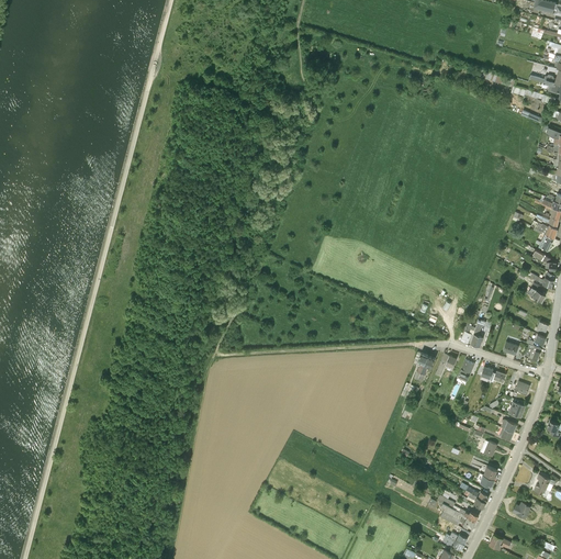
[(534,0),(531,9),(552,14),(556,14),(553,20),(560,21),(560,0),(558,0),(558,4),(556,3),(542,0),(534,0)]
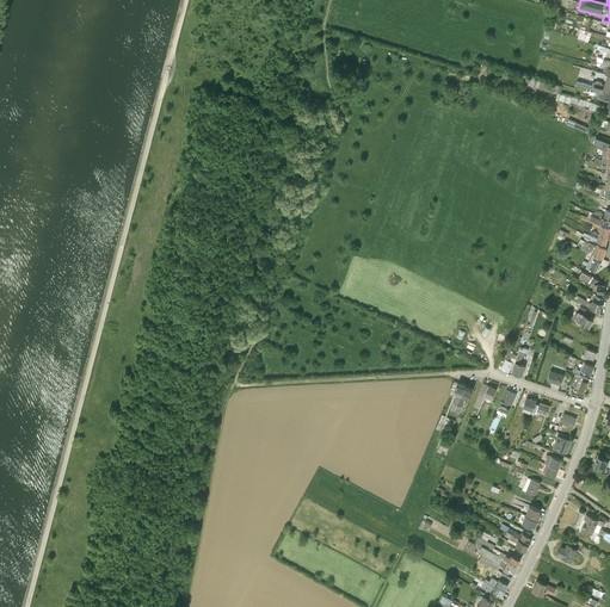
[(590,36),(591,33),(579,30),(577,41),(587,43),(590,36)]
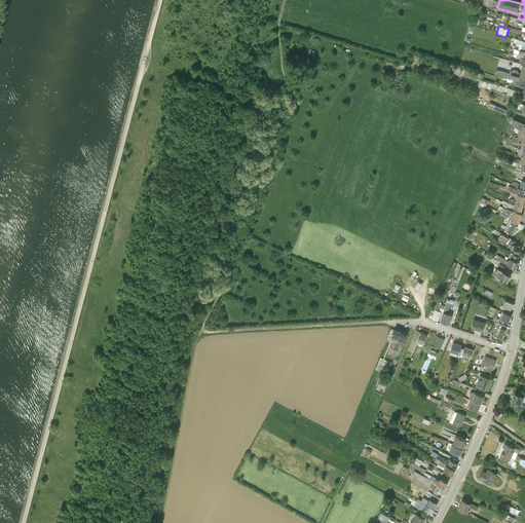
[(524,53),(524,54),(524,53),(524,42),(523,42),(514,39),(513,43),(520,45),(518,51),(519,51),(524,52),(524,53)]
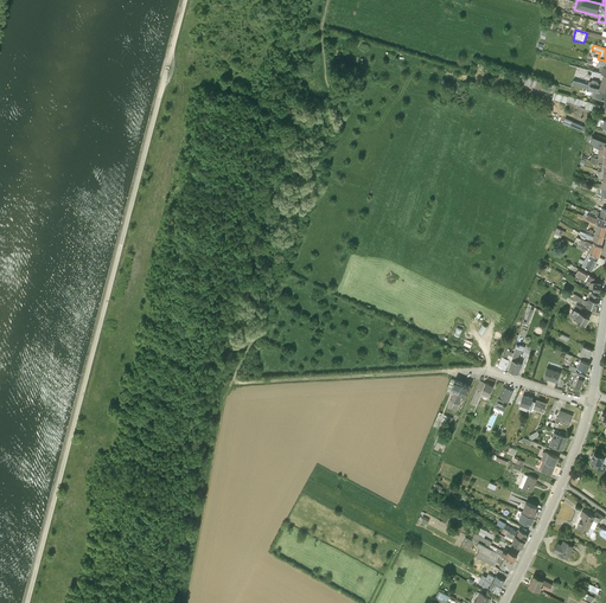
[(572,82),(573,82),(588,87),(589,82),(591,77),(592,72),(575,68),(573,78),(572,82)]
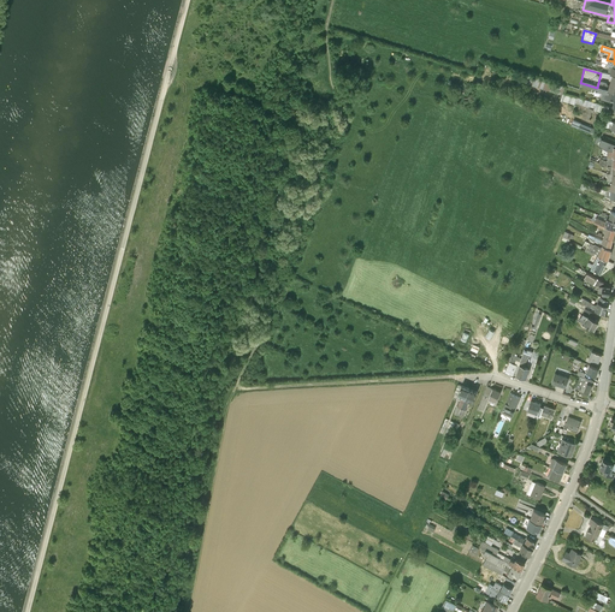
[(561,96),(562,95),(565,89),(554,85),(554,84),(551,84),(544,83),(545,82),(542,81),(542,82),(530,78),(530,77),(527,76),(524,85),(561,96)]
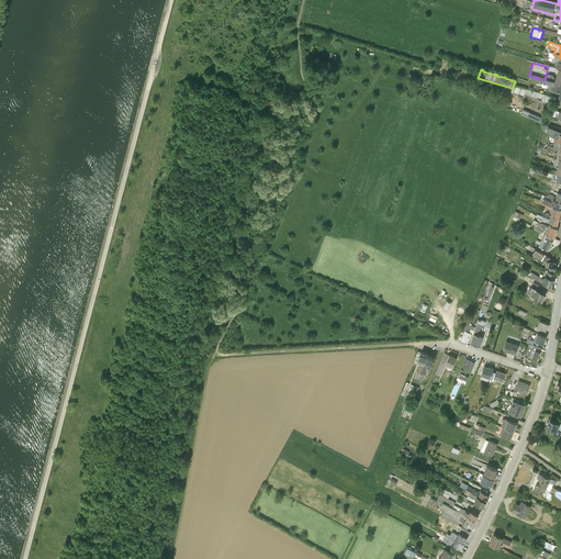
[(530,76),(529,79),(545,85),(545,84),(546,80),(545,80),(530,76)]
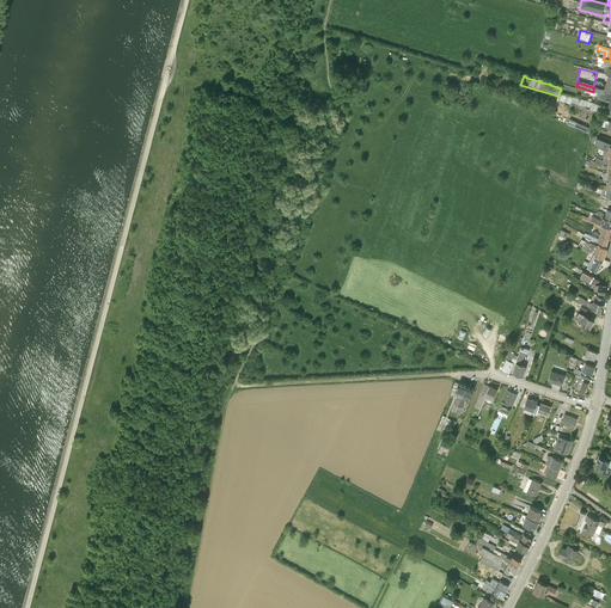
[(594,87),(593,91),(598,93),(600,94),(600,98),(610,100),(610,102),(610,99),(610,92),(603,90),(594,87)]
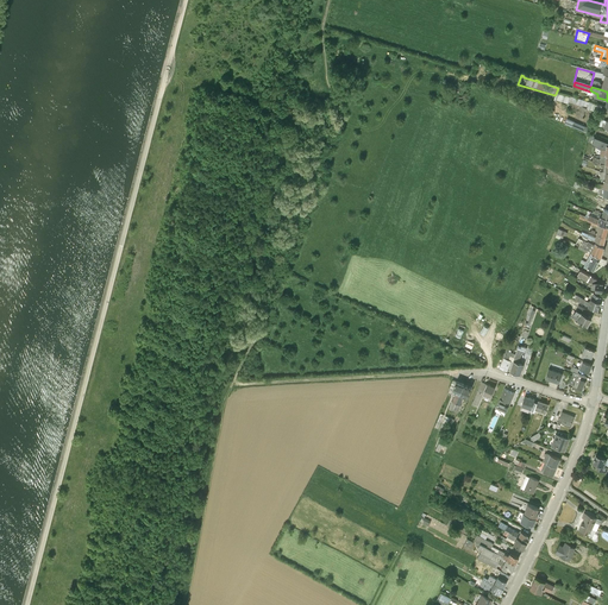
[(597,94),(595,93),(593,100),(606,104),(607,100),(597,98),(597,94)]
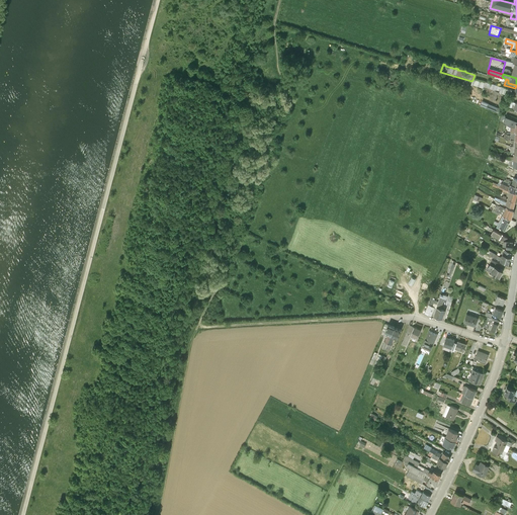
[(472,80),(471,81),(470,86),(471,86),(483,89),(483,88),(487,89),(485,93),(488,95),(491,96),(493,91),(498,93),(500,88),(491,85),(485,83),(483,83),(472,80)]
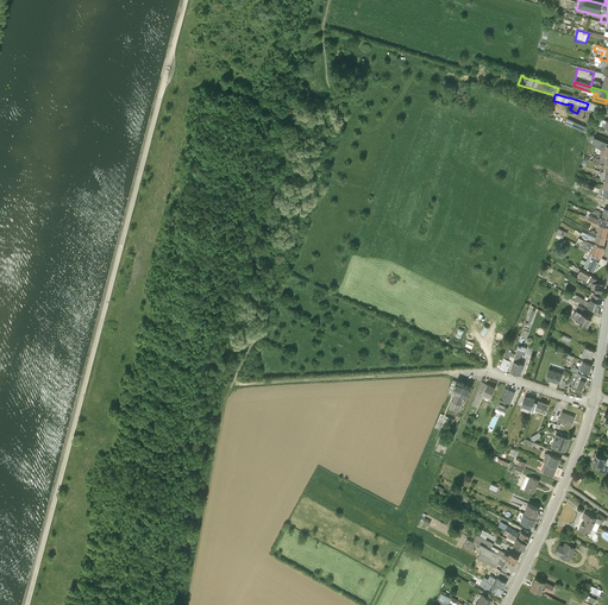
[(588,104),(585,109),(594,113),(594,112),(595,112),(595,113),(600,114),(600,113),(601,107),(596,106),(597,106),(588,104)]
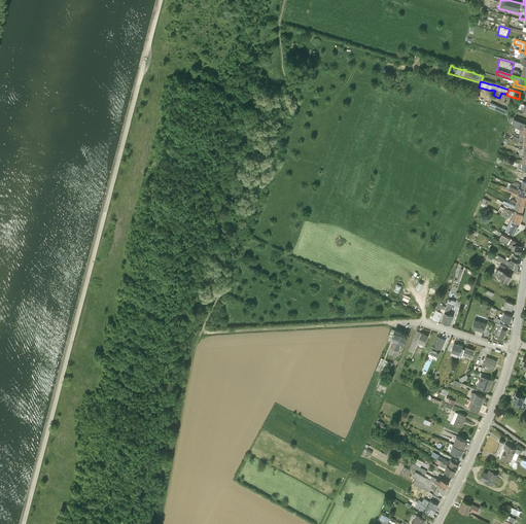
[(499,98),(496,97),(495,100),(503,103),(506,95),(501,93),(499,98)]
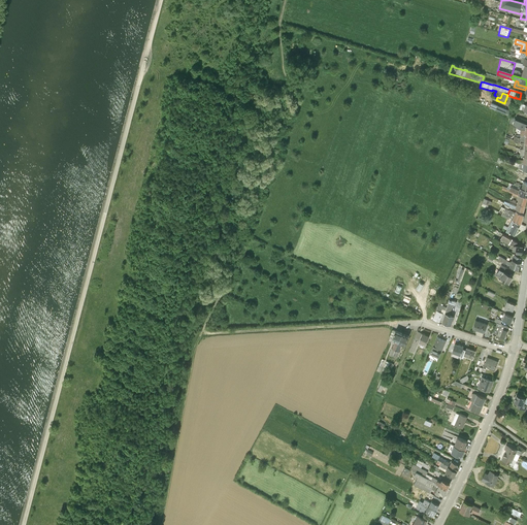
[(491,103),(489,108),(507,117),(509,111),(491,103)]
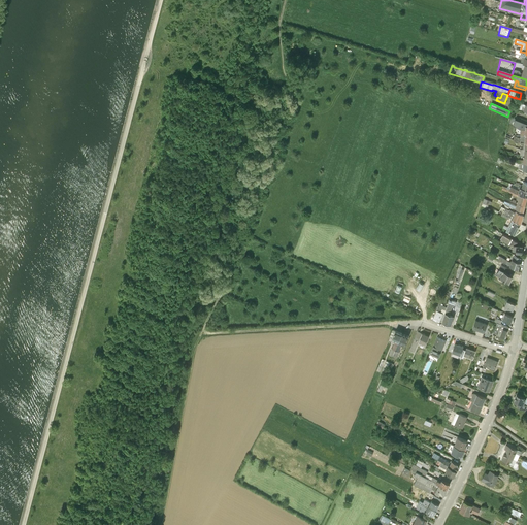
[(520,144),(520,139),(514,137),(515,136),(505,133),(504,138),(520,144)]
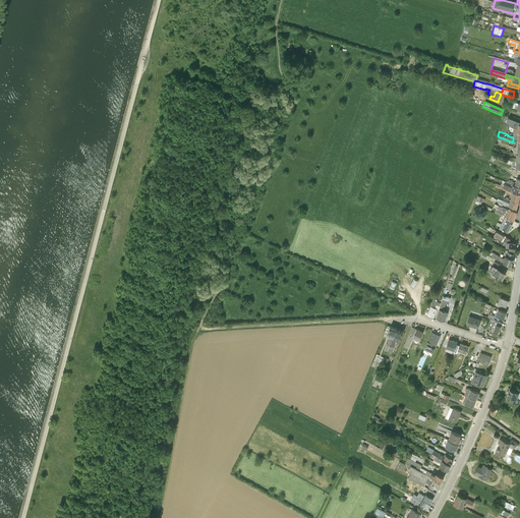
[(510,192),(512,193),(519,195),(519,193),(519,188),(514,187),(512,186),(511,189),(510,192)]
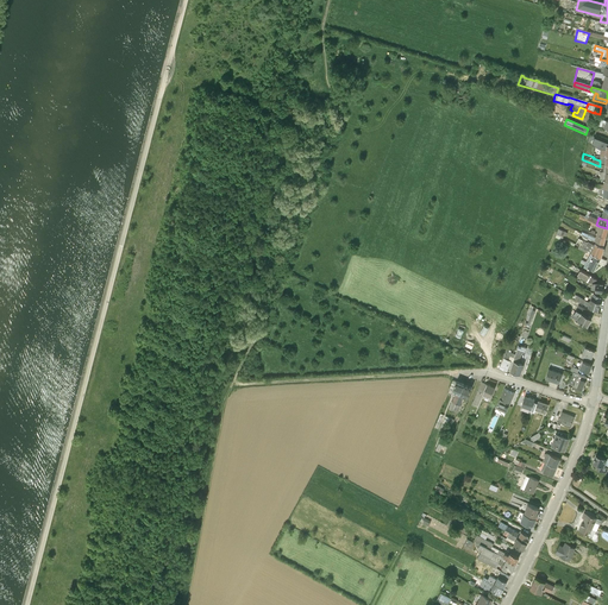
[(593,224),(587,221),(584,220),(583,224),(585,224),(584,225),(590,227),(591,226),(596,227),(595,232),(596,232),(599,226),(596,225),(593,224)]
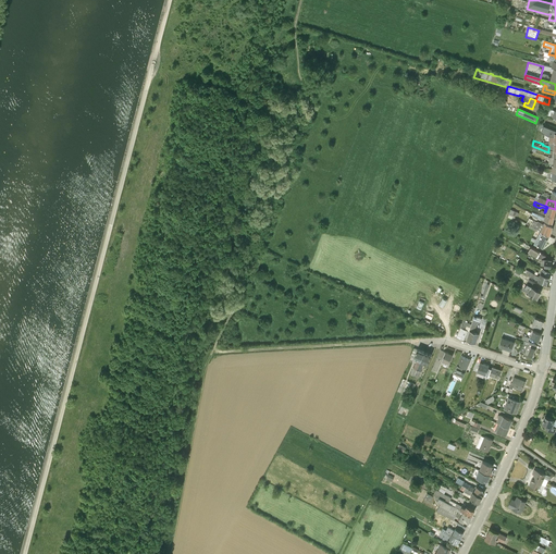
[(547,207),(545,212),(544,216),(553,219),(555,209),(547,207)]
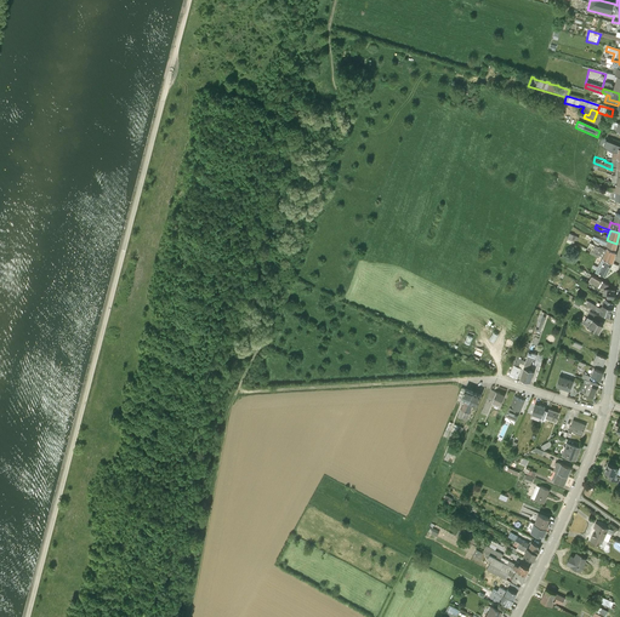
[(591,239),(593,240),(595,241),(597,243),(598,243),(606,247),(606,246),(607,243),(599,240),(598,240),(592,236),(591,239)]
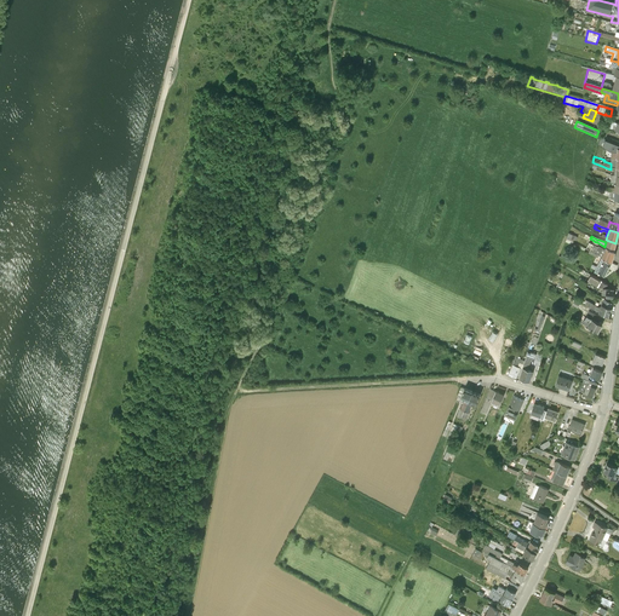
[(605,246),(614,249),(615,243),(606,240),(606,242),(605,246)]
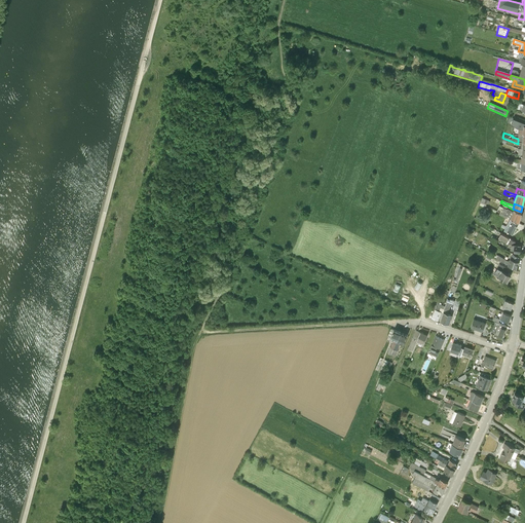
[(510,219),(512,213),(507,211),(499,207),(496,212),(500,214),(507,218),(510,219)]
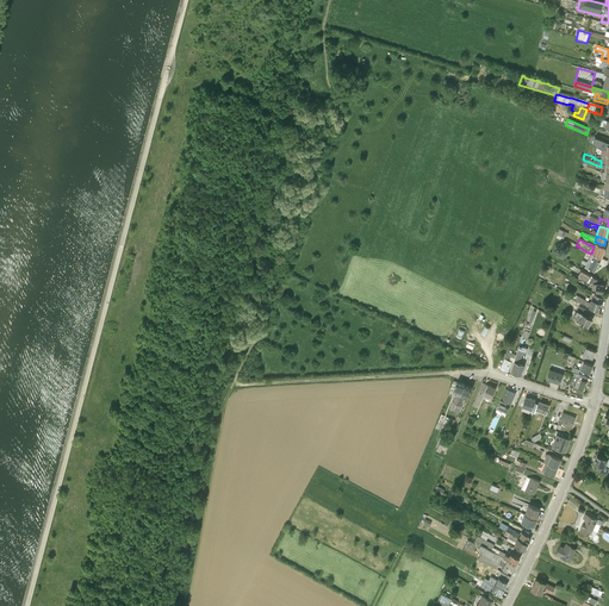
[(594,247),(591,254),(601,258),(604,249),(596,244),(594,247)]
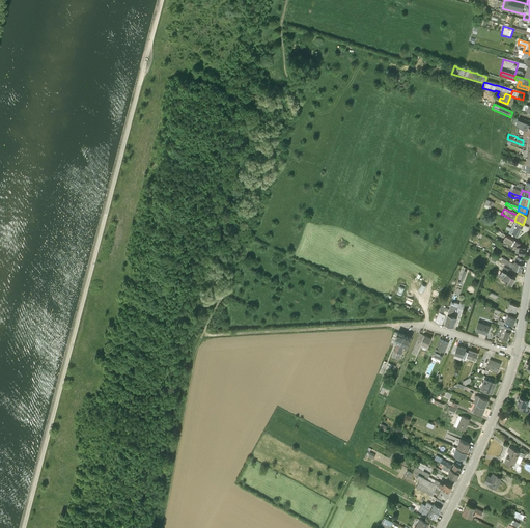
[(523,225),(514,221),(508,233),(518,238),(523,225)]
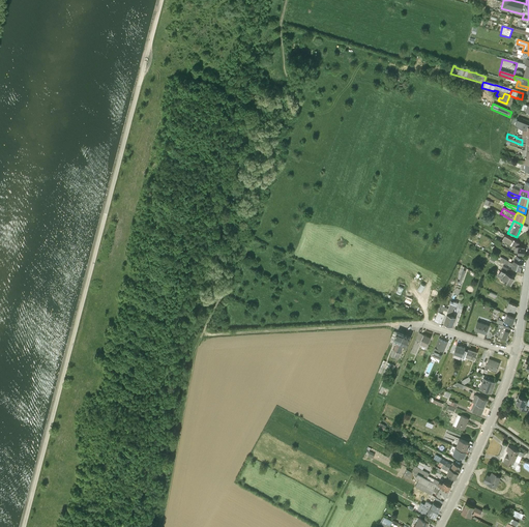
[(504,236),(503,238),(501,241),(509,245),(512,241),(504,236)]
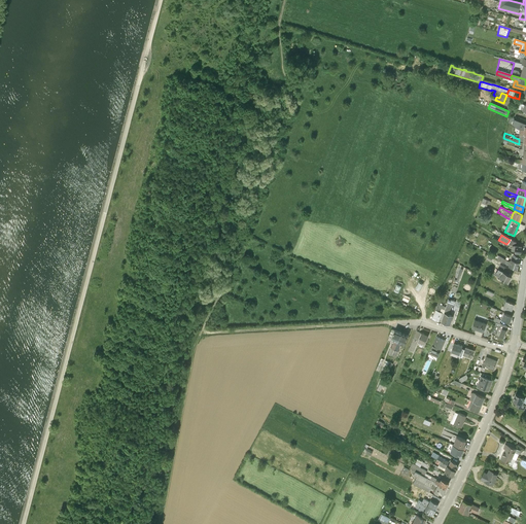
[(510,240),(506,244),(506,245),(511,249),(511,248),(512,245),(515,246),(516,243),(510,240)]
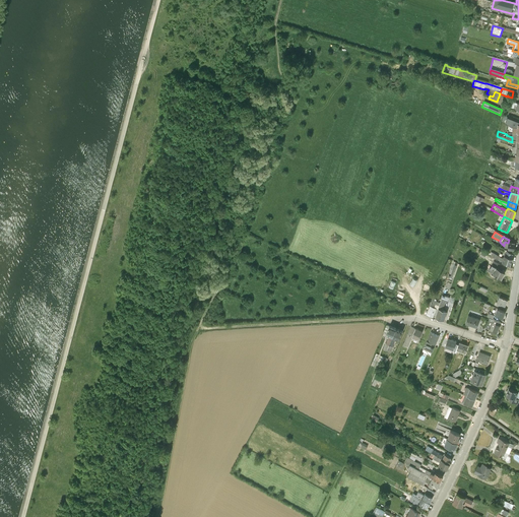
[(504,245),(504,246),(504,248),(507,248),(507,249),(508,250),(509,250),(511,250),(513,251),(513,250),(514,244),(508,243),(505,242),(504,245)]
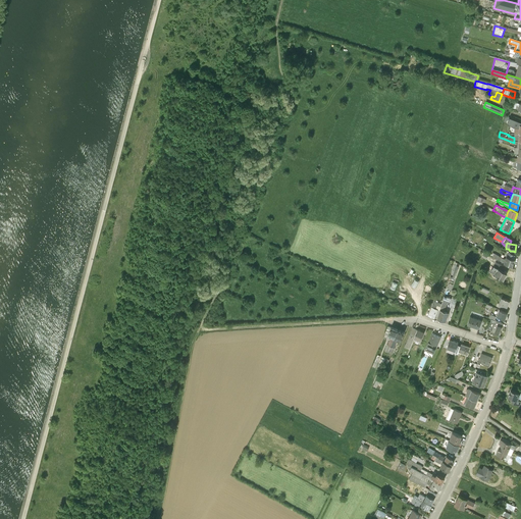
[(505,260),(503,264),(512,267),(514,260),(514,256),(508,253),(506,257),(505,260)]
